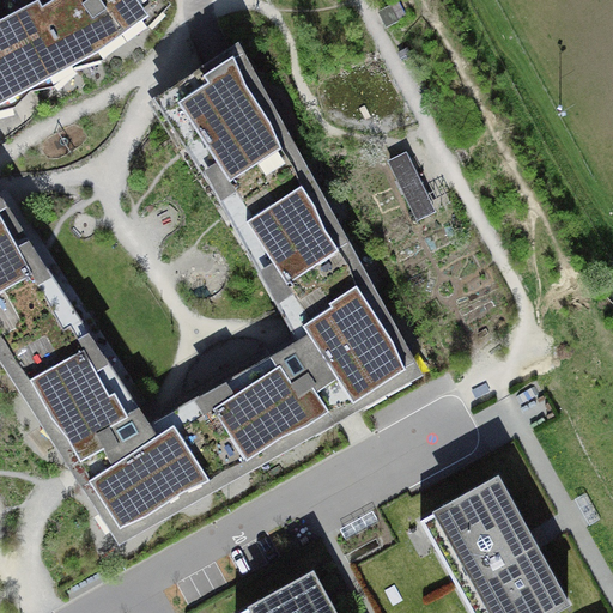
[(30,0),(0,17),(0,36),(28,87),(96,50),(171,1),(169,0),(46,0),(42,2),(40,0),(30,0)]
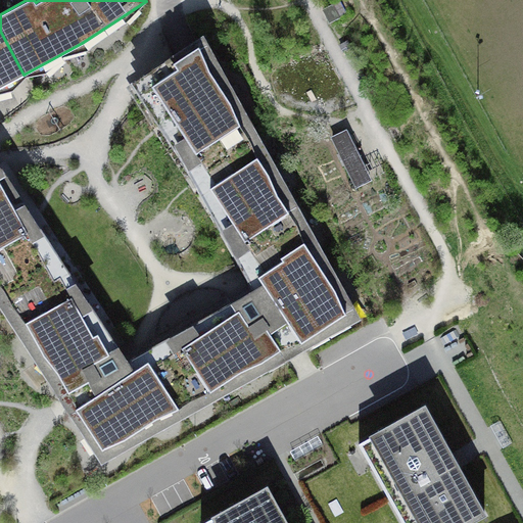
[(343,0),(325,10),(332,22),(349,12),(343,0)]
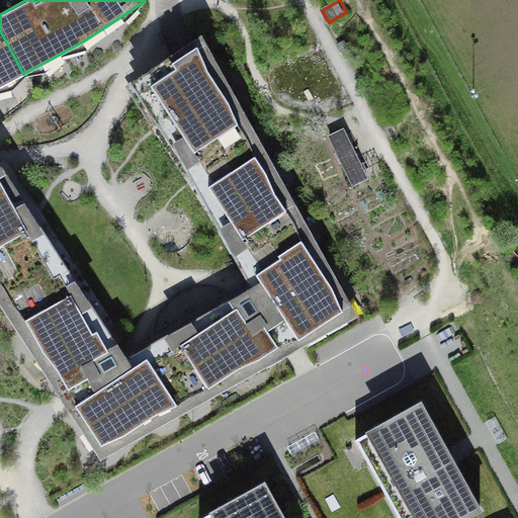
[(0,85),(23,74),(0,30),(0,85)]
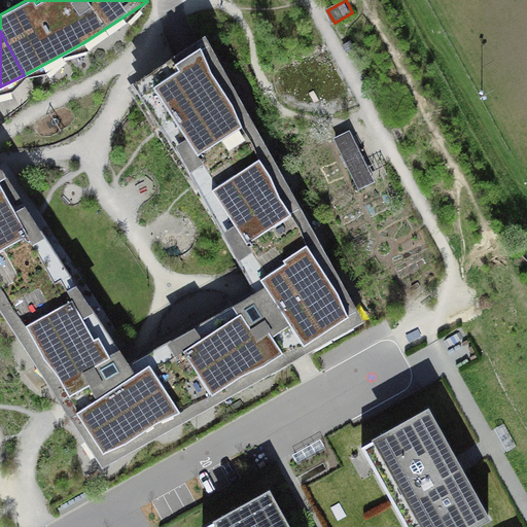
[(258,278),(304,347),(338,325),(348,318),(338,293),(309,249),(300,230),(280,199),(270,177),(260,163),(251,143),(241,126),(233,106),(212,74),(202,53),(200,50),(175,66),(179,72),(153,90),(217,186),(211,190),(266,274),(258,278)]
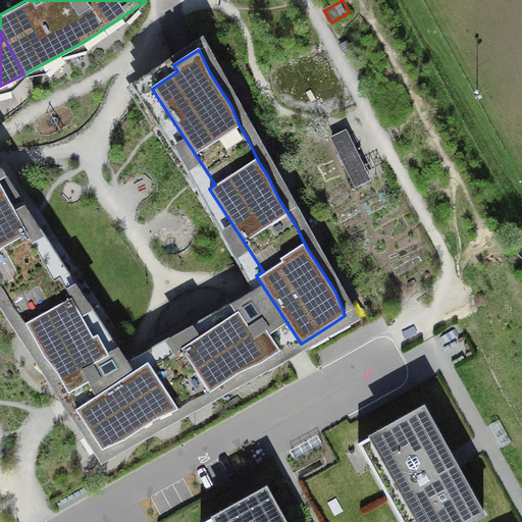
[(363,167),(346,132),(332,139),(350,173),(363,167)]
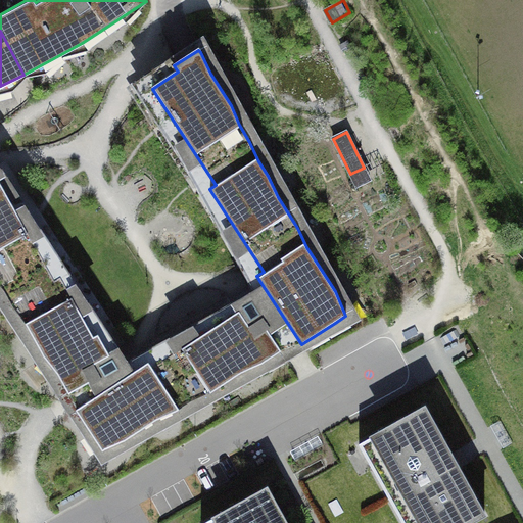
[(57,374),(68,394),(90,382),(91,384),(100,379),(93,366),(109,357),(97,335),(92,337),(59,278),(53,282),(0,184),(0,287),(3,292),(12,307),(26,326),(43,357),(57,374)]
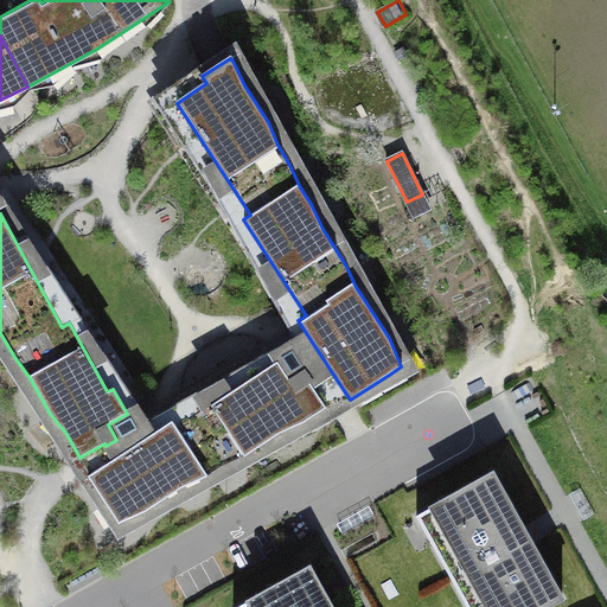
[(173,421),(88,475),(119,523),(145,512),(181,487),(204,478),(223,465),(246,455),(281,433),(304,422),(326,408),(310,383),(312,382),(305,371),(289,381),(278,363),(178,427),(173,421)]
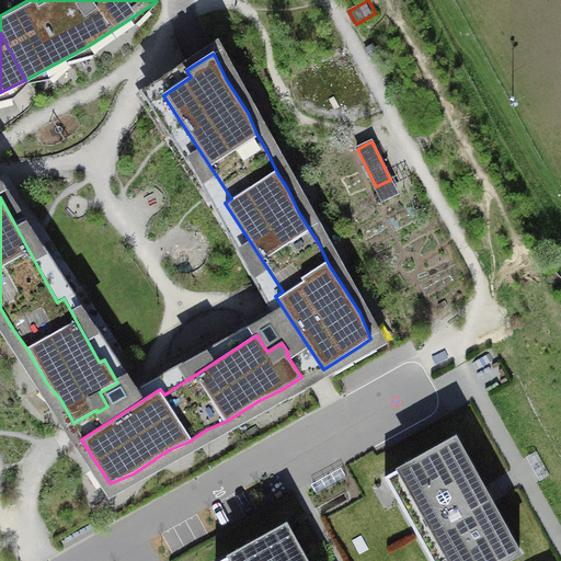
[(456,437),(385,477),(432,560),(503,560),(519,552),(492,503),(494,501),(490,494),(487,487),(483,488),(456,437)]
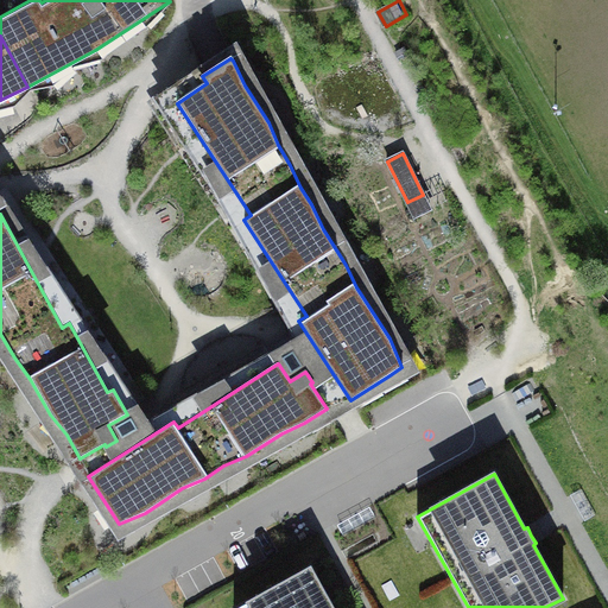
[(331,607),(310,568),(238,607),(331,607)]
